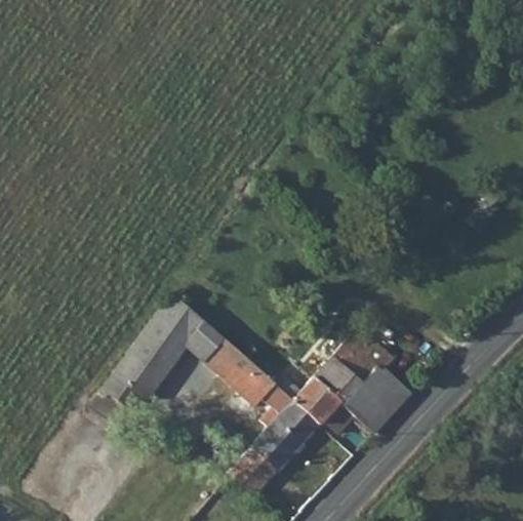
[(209,325),(172,292),(128,353),(160,378),(193,344),(209,325)]
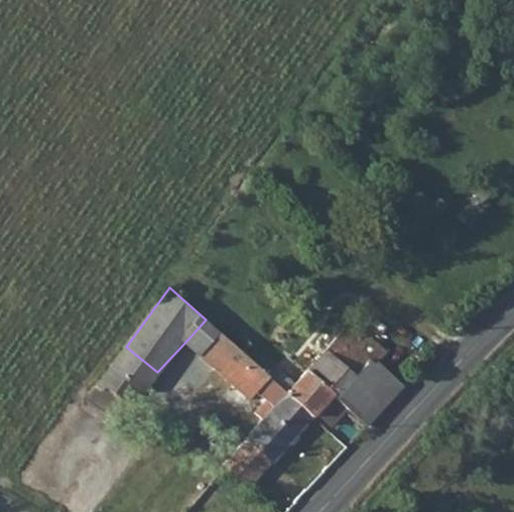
[(408,314),(414,307),(403,298),(396,305),(408,314)]
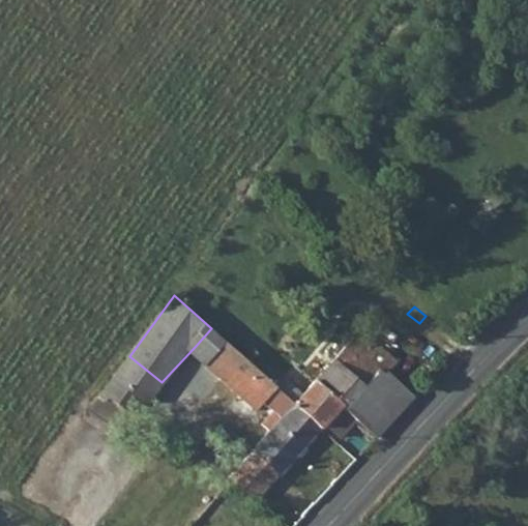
[(226,377),(244,357),(211,328),(195,347),(226,377)]
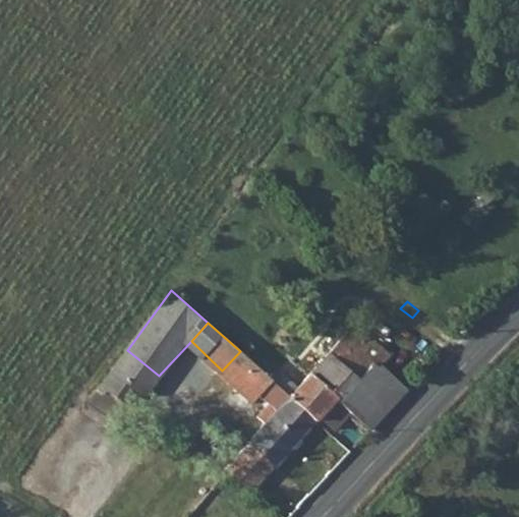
[(352,327),(310,375),(351,410),(372,429),(410,389),(383,364),(393,353),(378,340),(367,341),(352,327)]
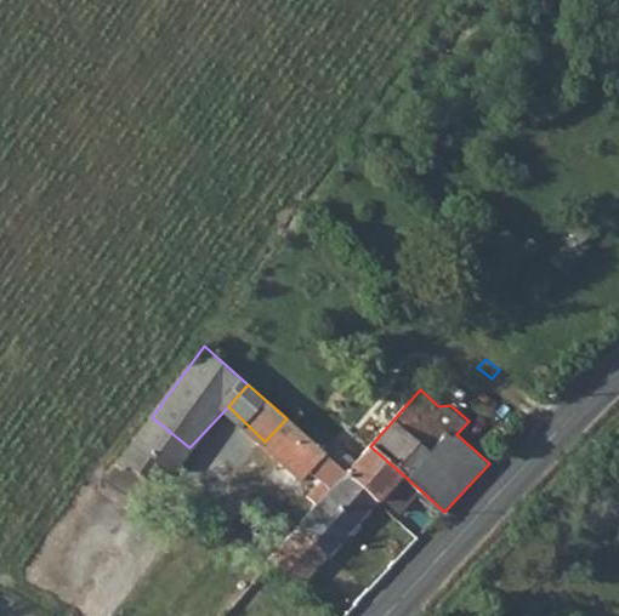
[(302,479),(311,468),(324,479),(334,488),(348,472),(287,418),(265,441),(302,479)]
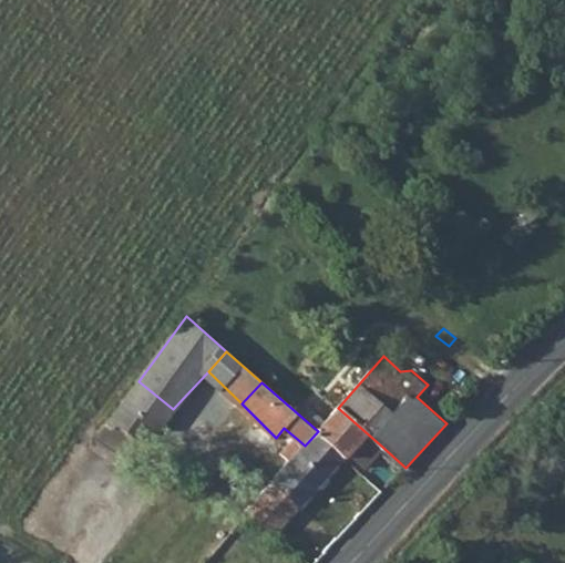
[(338,408),(318,431),(346,456),(350,450),(367,464),(382,447),(338,408)]
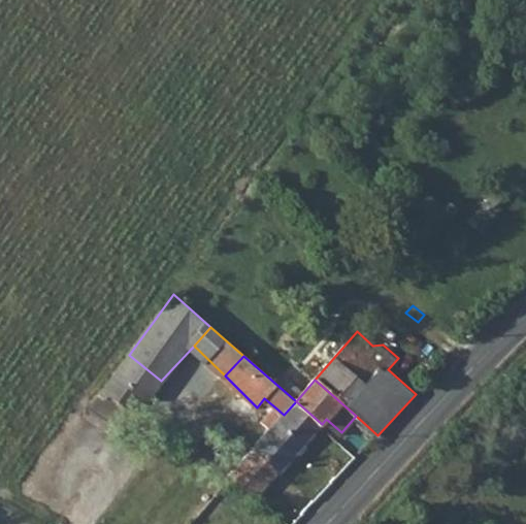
[(296,401),(284,415),(273,427),(245,459),(270,481),(322,424),(296,401)]
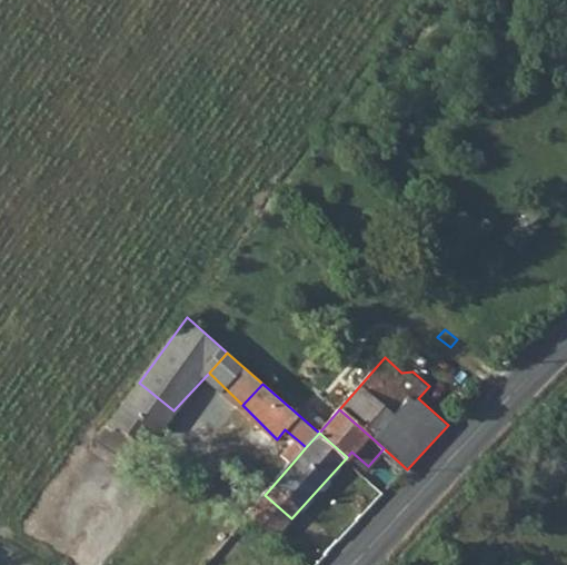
[(286,453),(295,461),(306,447),(297,439),(286,453)]
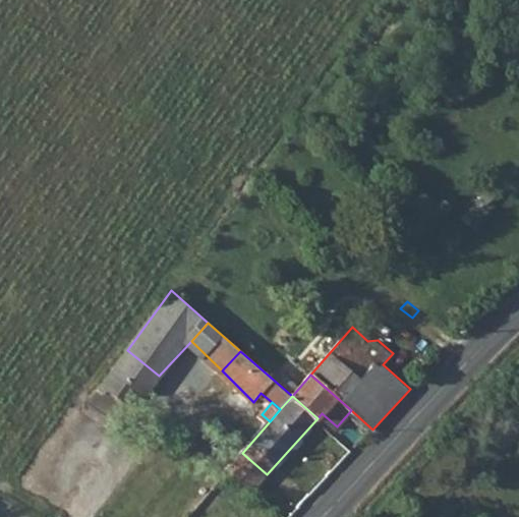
[(253,489),(267,474),(242,453),(230,467),(253,489)]
